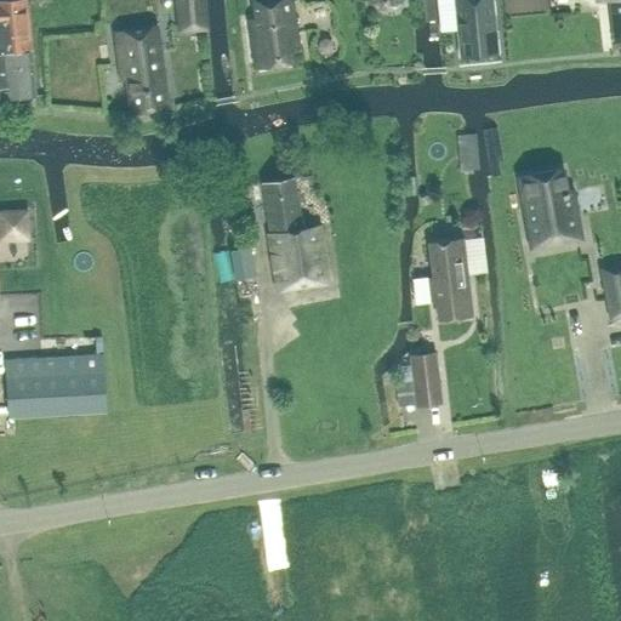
[(6,0),(0,0),(0,96),(35,93),(28,4),(52,3),(51,0),(6,0)]
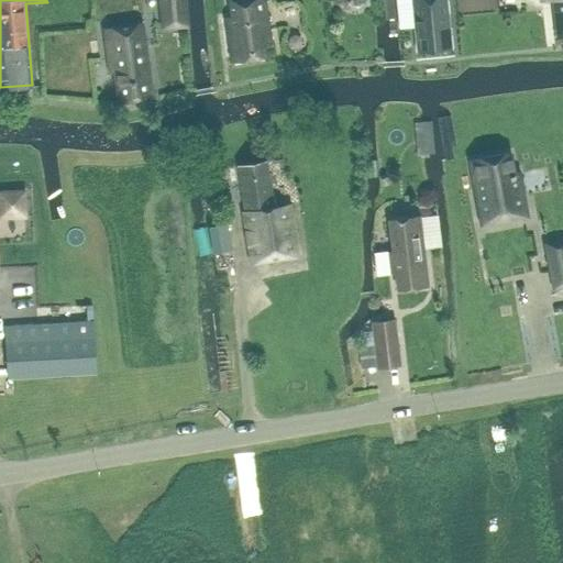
[(272,41),(265,0),(229,0),(235,35),(229,36),(232,62),(266,56),(265,42),(272,41)]
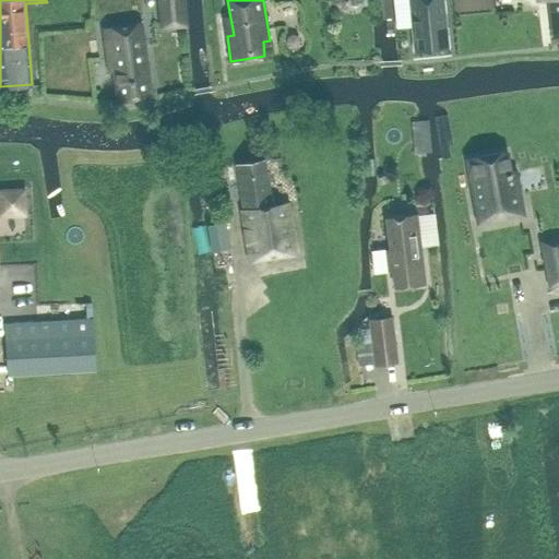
[(406,0),(413,52),(449,49),(444,13),(443,0),(406,0)]
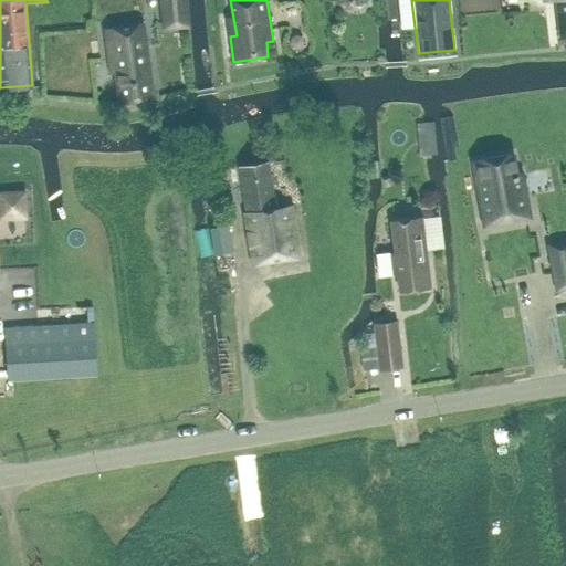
[(565,0),(543,0),(544,2),(556,0),(561,37),(565,35),(565,0)]
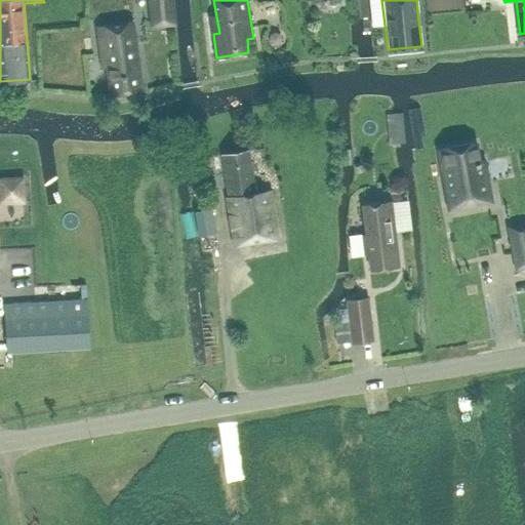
[(142,90),(131,23),(97,28),(104,68),(107,68),(111,94),(142,90)]
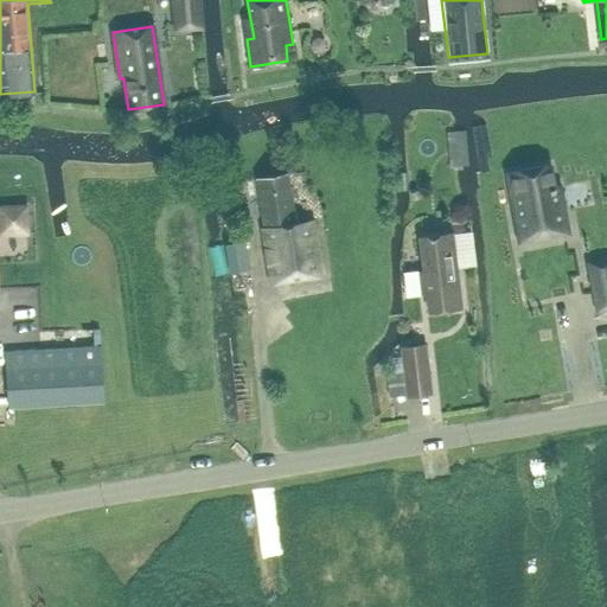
[(508,172),(521,240),(564,231),(556,184),(550,185),(547,164),(508,172)]
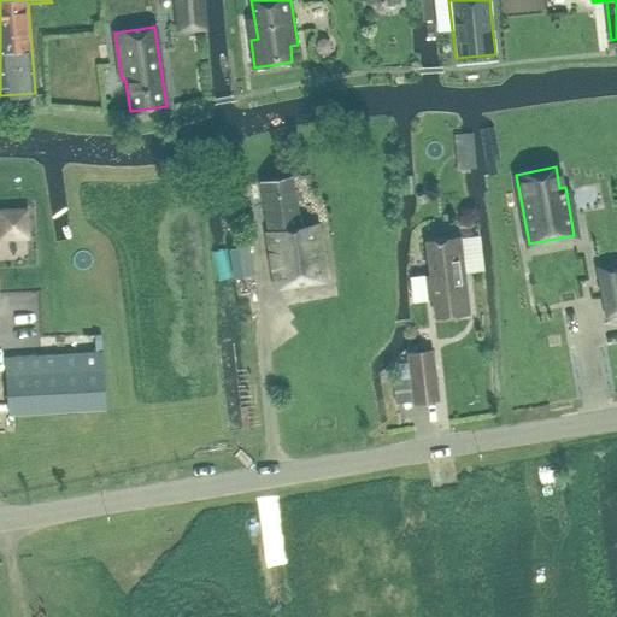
[(318,223),(300,227),(292,176),(260,181),(268,231),(265,231),(275,289),(327,281),(318,223)]
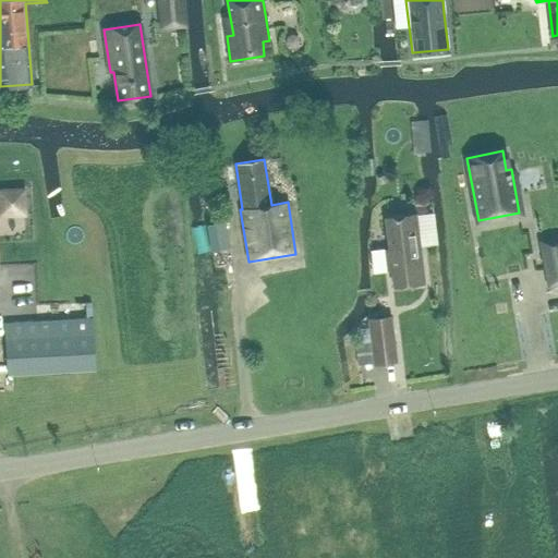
[(385,218),(392,287),(423,283),(415,214),(385,218)]
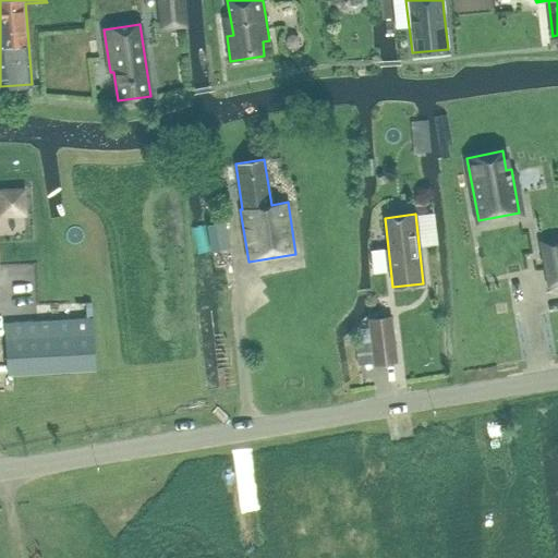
[(205,223),(210,251),(228,247),(223,221),(205,223)]
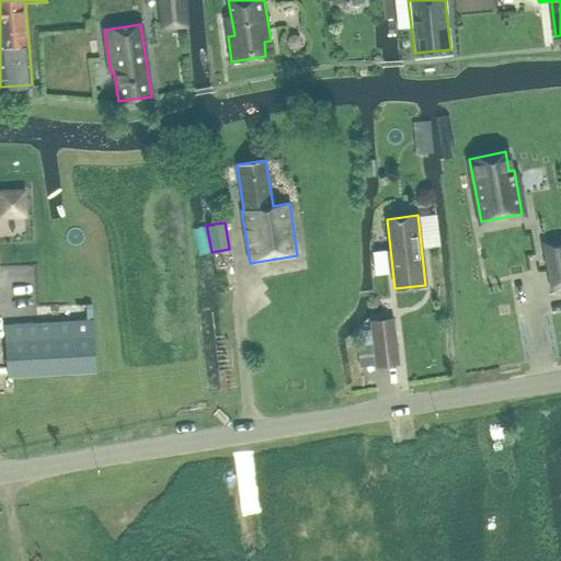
[(560,250),(545,253),(551,286),(560,284),(560,250)]
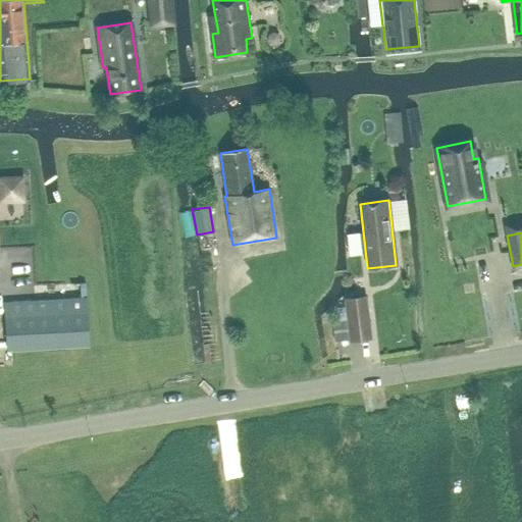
[(11,301),(21,301),(22,279),(11,279),(11,301)]
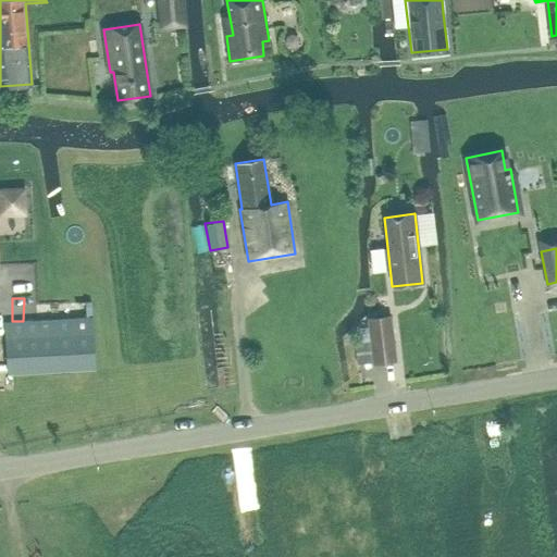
[(390,318),(367,321),(372,363),(395,361),(390,318)]
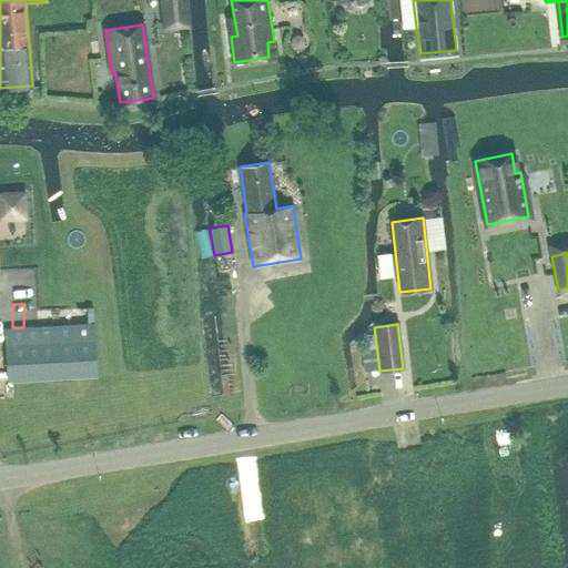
[(8,382),(97,376),(94,340),(6,345),(8,382)]
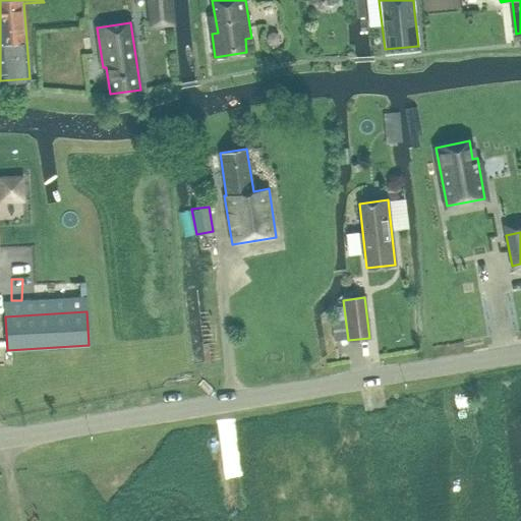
[(36,520),(35,509),(21,510),(22,520),(36,520)]
